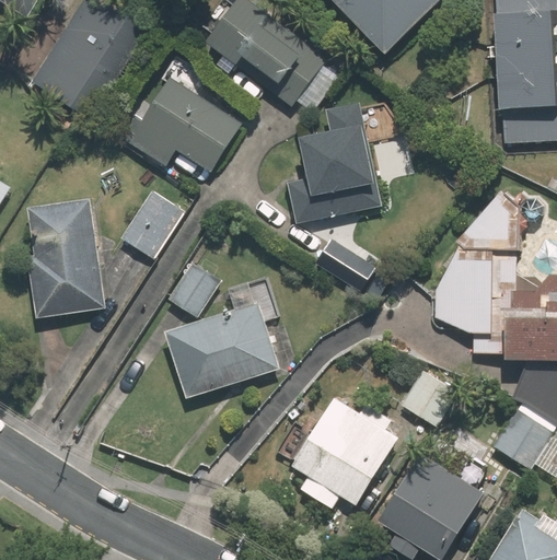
[(39,0),(0,0),(0,1),(27,19),(39,0)]
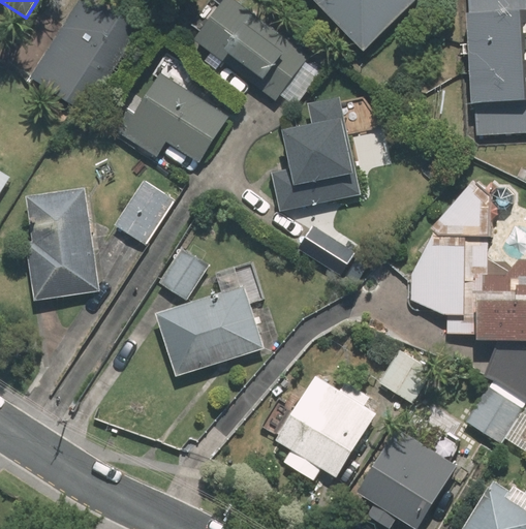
[(141,29),(97,0),(79,0),(29,76),(85,114),(141,29)]
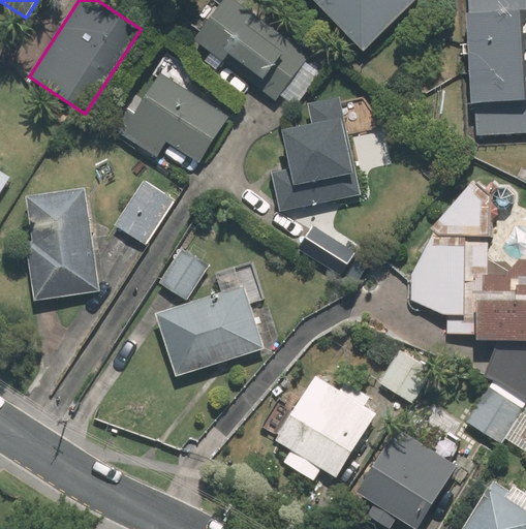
[(220,0),(191,40),(209,53),(202,62),(216,72),(222,63),(274,100),(279,93),(295,104),(316,75),(300,64),(305,57),(226,0),(220,0)]
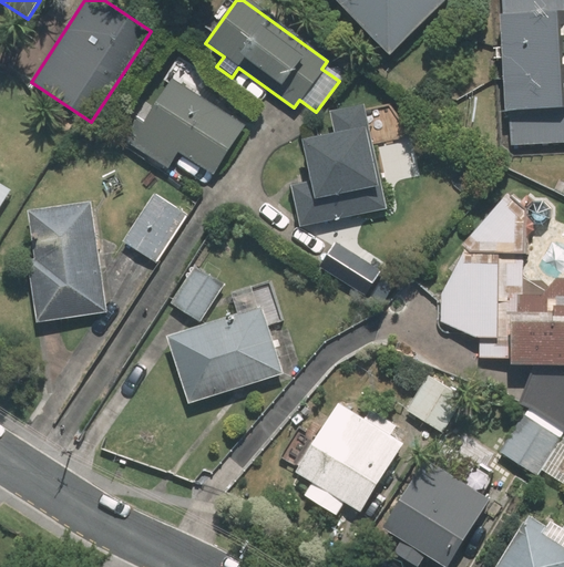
[(450,0),(336,0),(389,57),(450,0)]
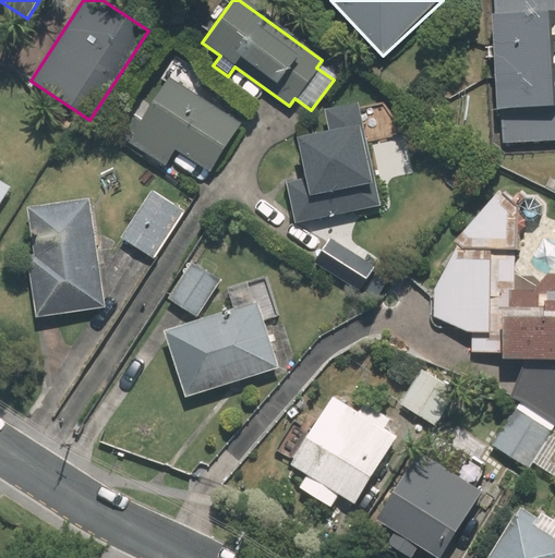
[(554,0),(494,0),(497,142),(554,141),(554,0)]
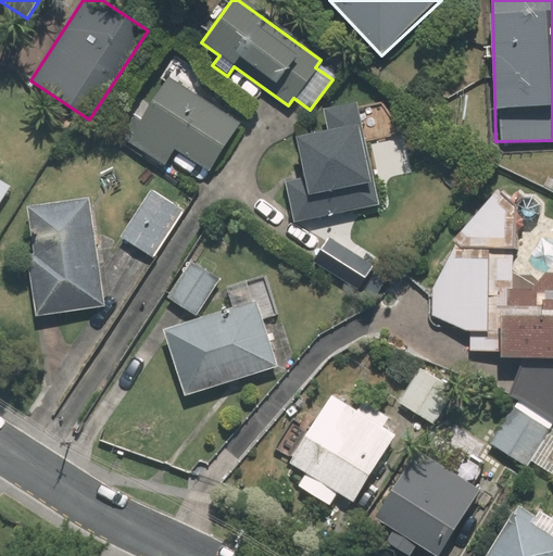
[(167,79),(150,106),(141,102),(120,137),(137,148),(164,165),(175,149),(211,172),(240,125),(167,79)]
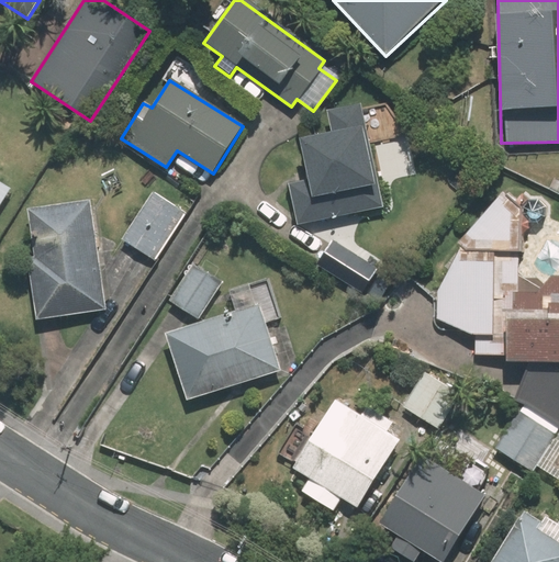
[(309,183),(289,187),(294,224),(378,212),(361,103),(331,109),(334,134),(302,138),(309,183)]
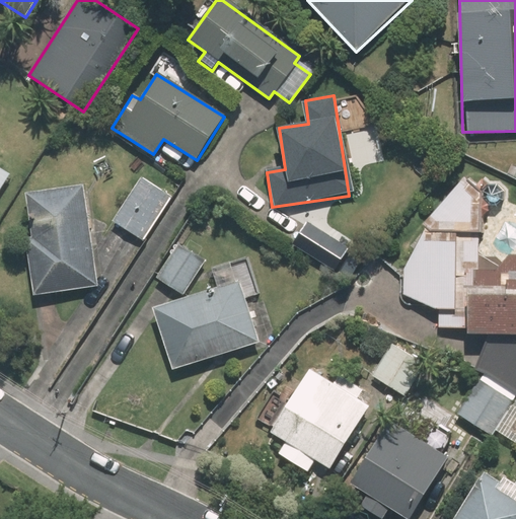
[(0,188),(8,175),(0,170),(0,188)]
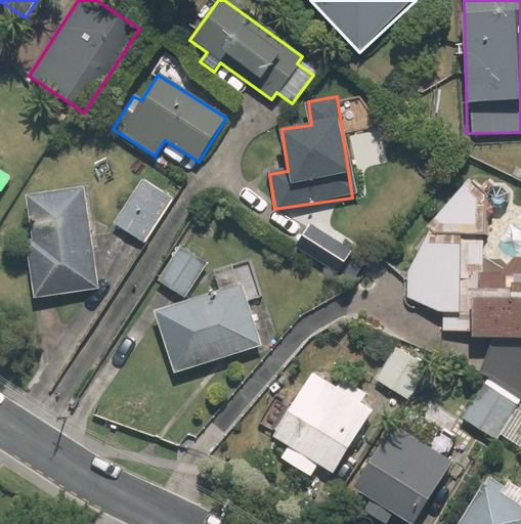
[(172,199),(140,179),(112,224),(143,245),(172,199)]
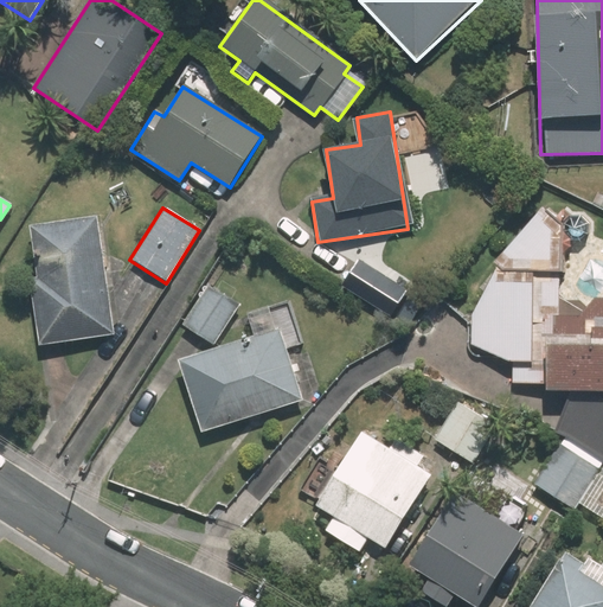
[(565,224),(546,211),(493,208),(489,286),(472,285),(469,344),(512,364),(511,382),(549,385),(549,393),(572,394),(551,428),(602,459),(602,403),(587,394),(602,394),(602,291),(532,288),(533,273),(563,274),(565,224)]
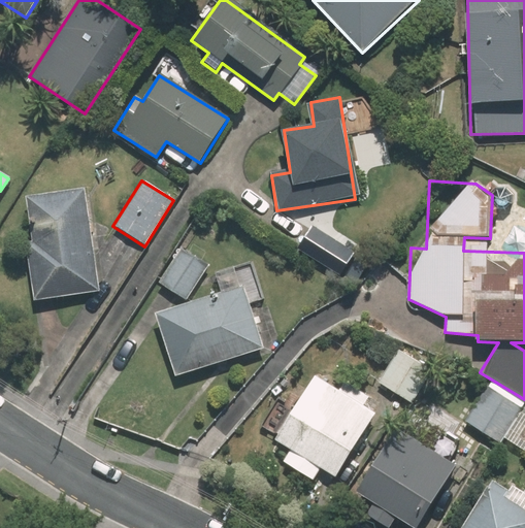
[(85,190),(26,196),(29,221),(35,221),(37,243),(26,244),(32,299),(96,292),(85,190)]
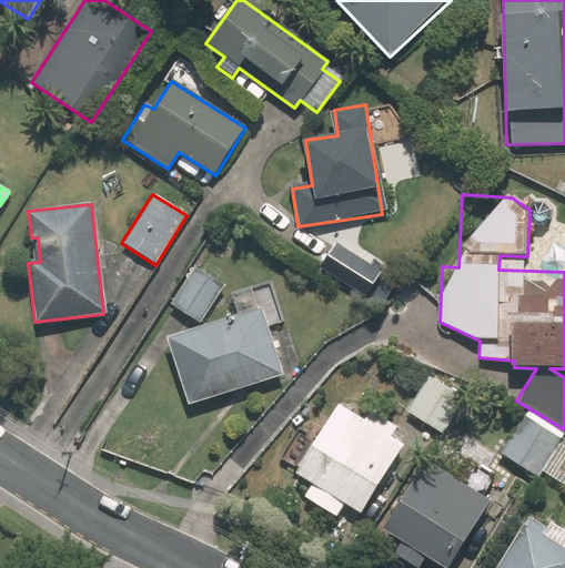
[(225,288),(194,267),(171,303),(202,324),(225,288)]
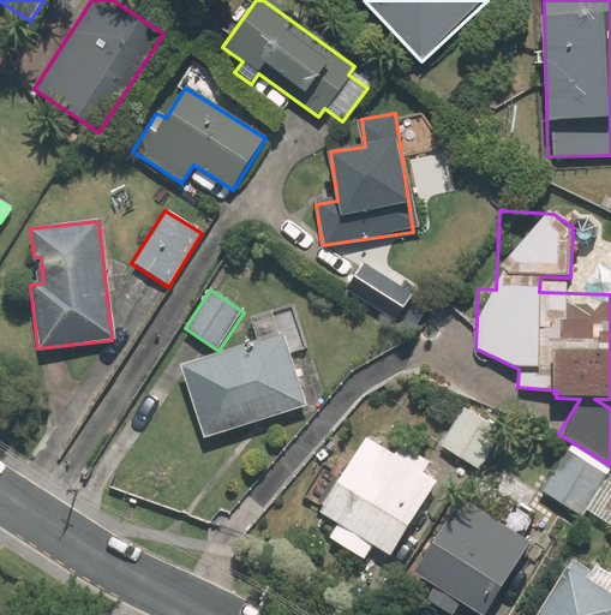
[(249,318),(256,344),(184,366),(207,437),(305,406),(291,357),(307,351),(293,305),(249,318)]
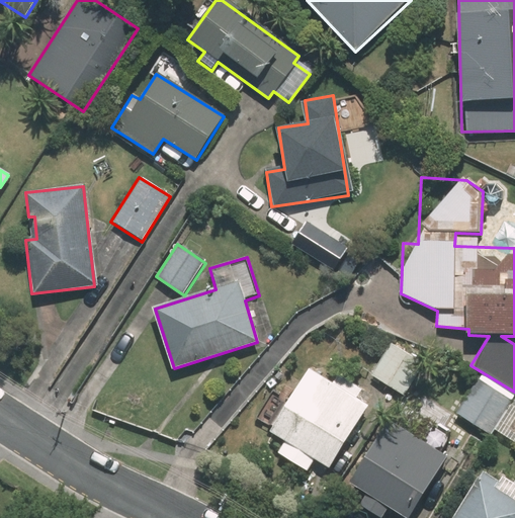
[(423,364),(391,343),(369,375),(402,397),(423,364)]
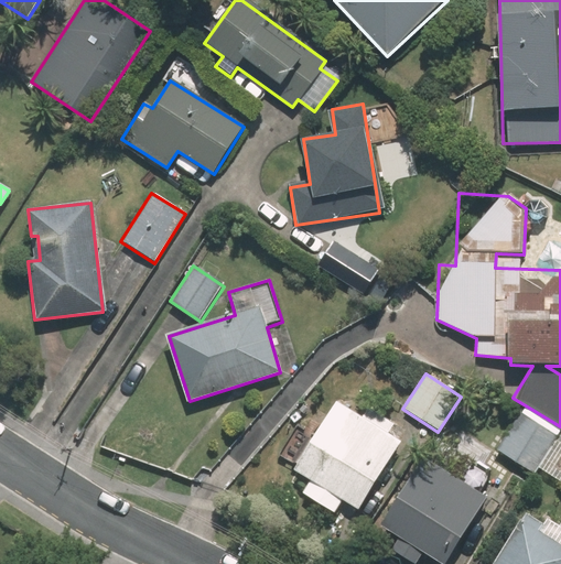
[(370,409),(366,418),(335,400),(294,470),(309,479),(301,492),(334,511),(342,498),(360,509),(401,438),(388,431),(394,422),(370,409)]
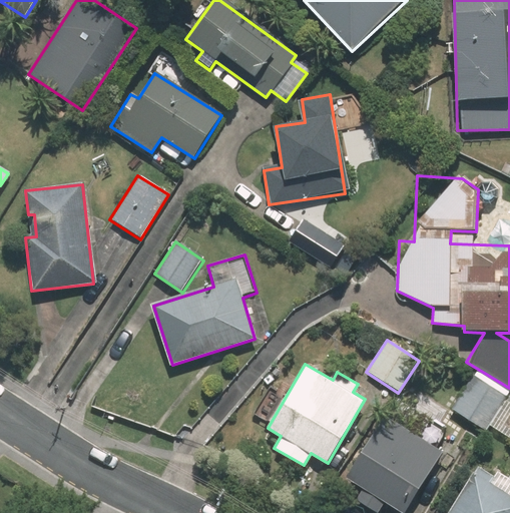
[(508,398),(471,375),(449,411),(486,434),(508,398)]
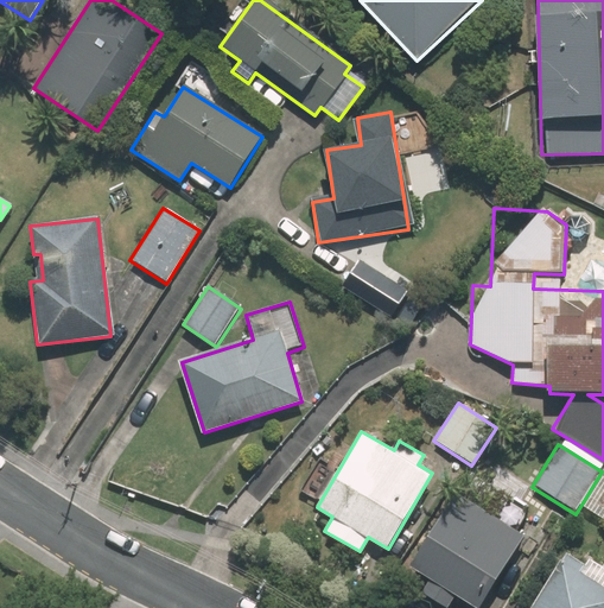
[(408,569),(430,582),(423,593),(446,607),(459,607),(463,603),(470,607),(479,607),(525,537),(514,531),(531,504),(483,474),(466,500),(456,494),(408,569)]
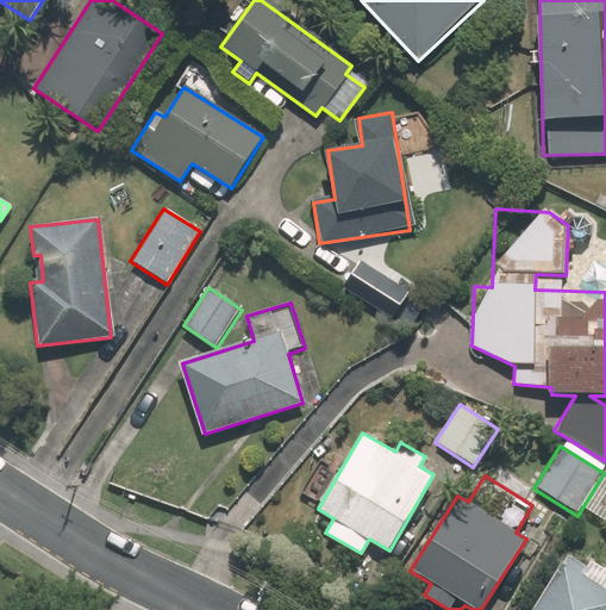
[(533,609),(605,609),(605,571),(592,564),(588,570),(567,556),(533,609)]
